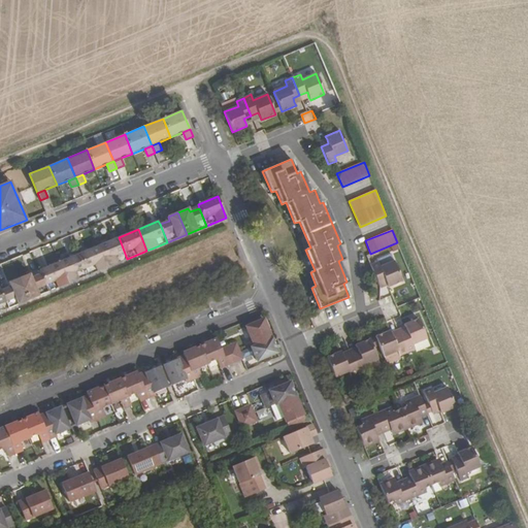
[(119,237),(99,245),(107,267),(127,259),(119,237)]
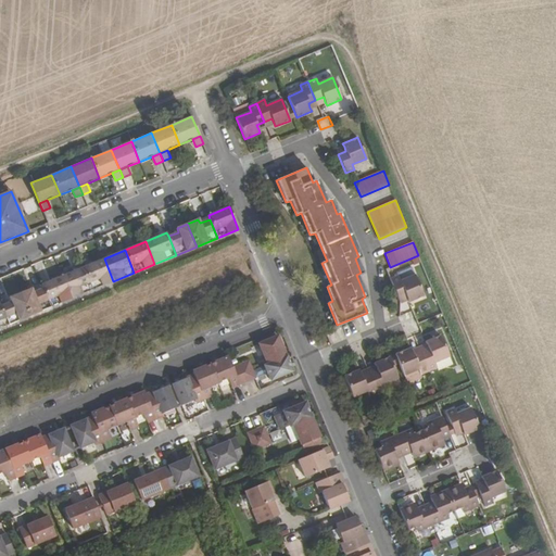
[(104,258),(83,267),(92,290),(113,281),(104,258)]
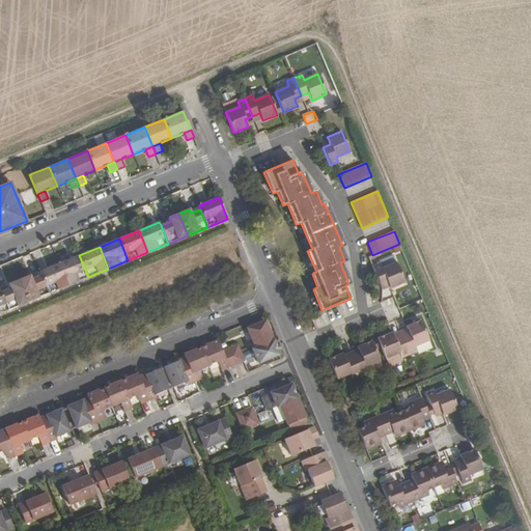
[(79,255),(59,263),(60,268),(68,285),(88,277),(79,255)]
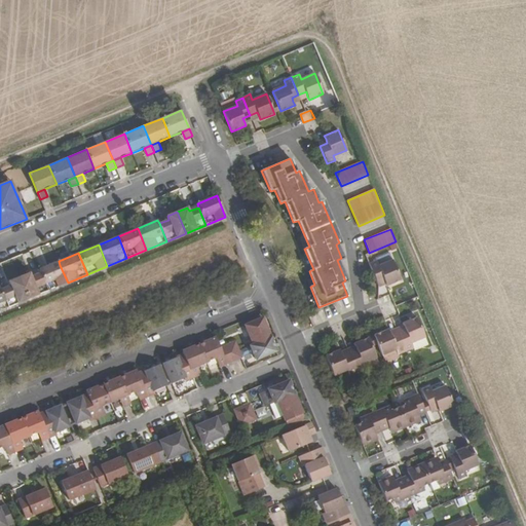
[(377,261),(369,264),(376,282),(384,278),(386,284),(387,287),(401,280),(392,260),(379,266),(377,261)]
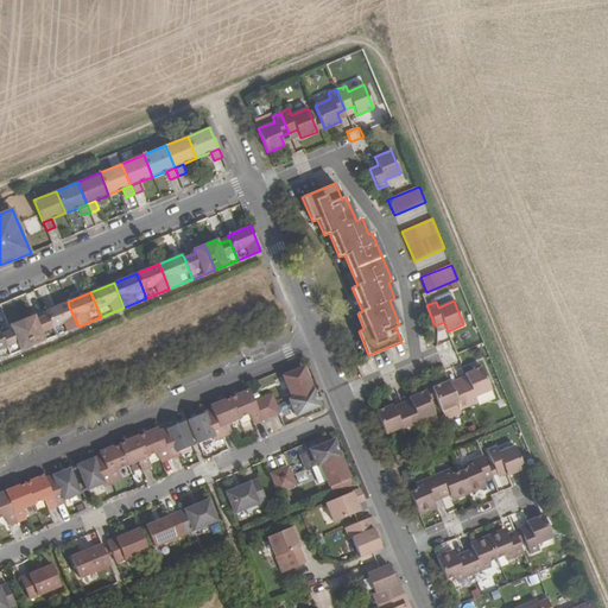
[(57,306),(45,311),(55,336),(78,327),(69,306),(58,311),(57,306)]
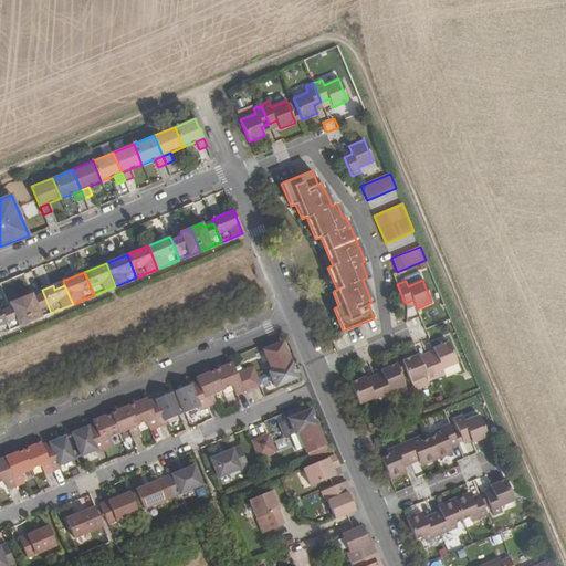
[(42,290),(21,299),(30,322),(51,313),(42,290)]
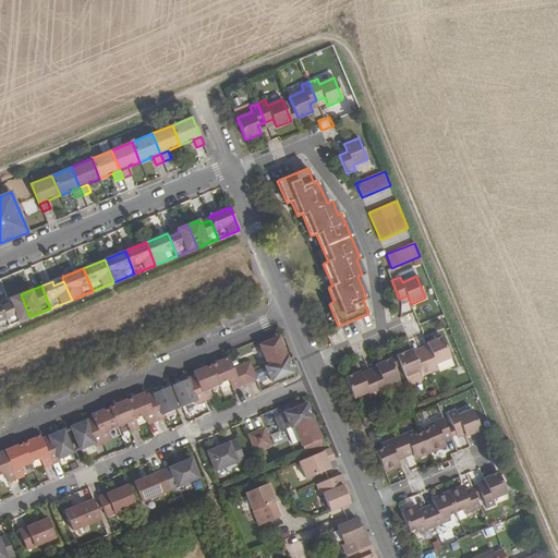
[(11,303),(1,307),(9,326),(29,317),(21,294),(10,299),(11,303)]
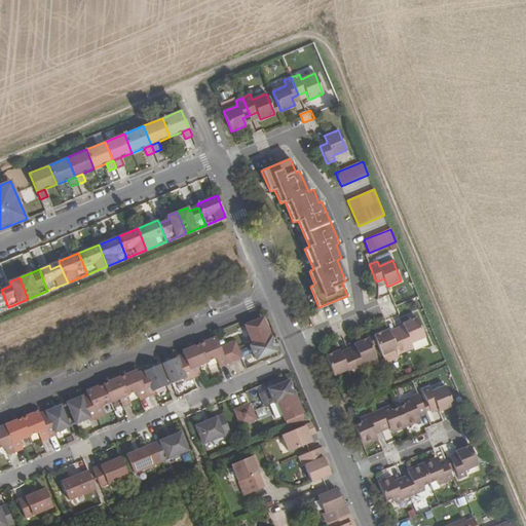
[(0,287),(0,310),(8,307),(1,290),(0,287)]
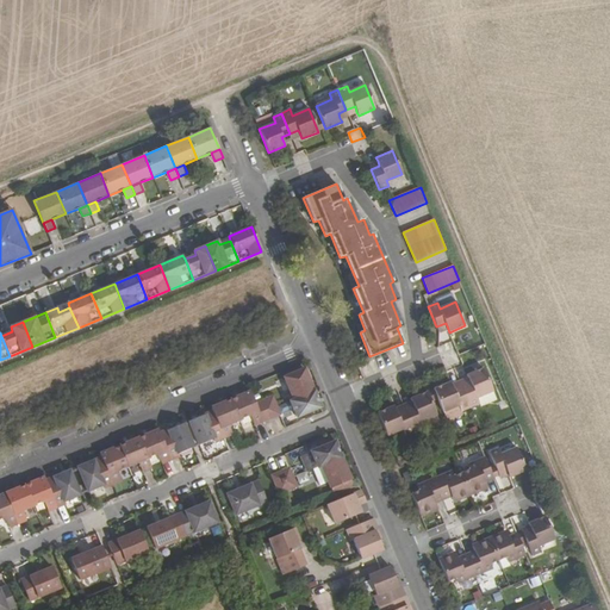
[(446,369),(461,363),(452,341),(437,347),(446,369)]
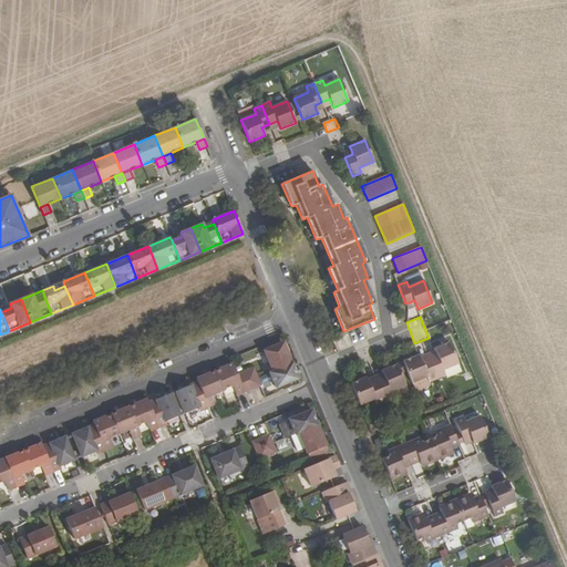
[(436,357),(429,360),(437,379),(445,375),(443,370),(457,363),(449,342),(433,348),(435,351),(436,357)]
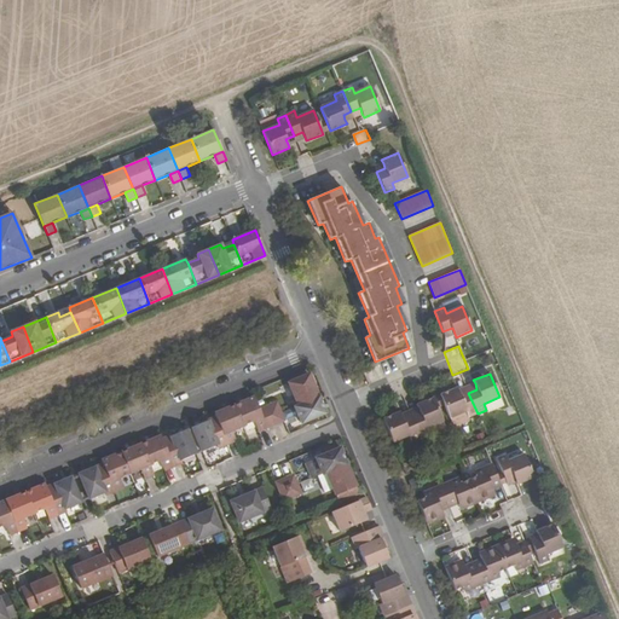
[(298,406),(318,398),(308,375),(288,383),(298,406)]
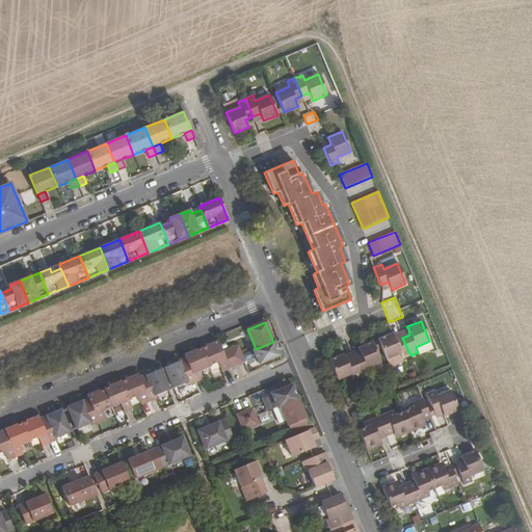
[(402,358),(410,355),(402,338),(395,340),(394,336),(392,333),(378,339),(378,340),(382,348),(387,360),(400,353),(402,358)]
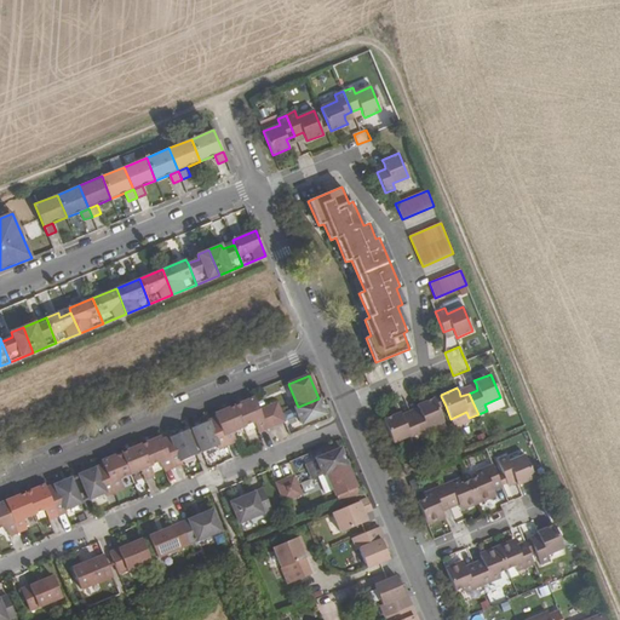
[(441,396),(434,399),(438,409),(446,406),(441,396)]
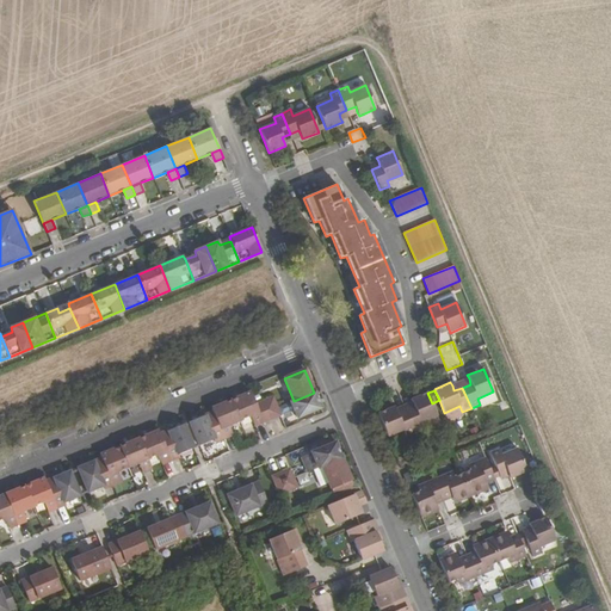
[(254,426),(263,423),(255,405),(251,392),(230,401),(239,421),(250,417),(254,426)]
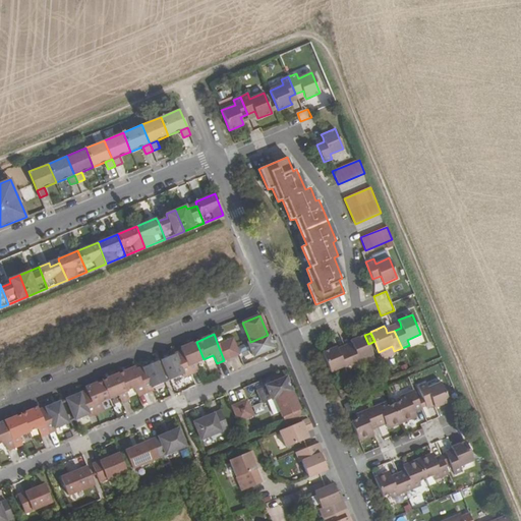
[(420,334),(407,340),(409,345),(410,347),(423,341),(420,334)]
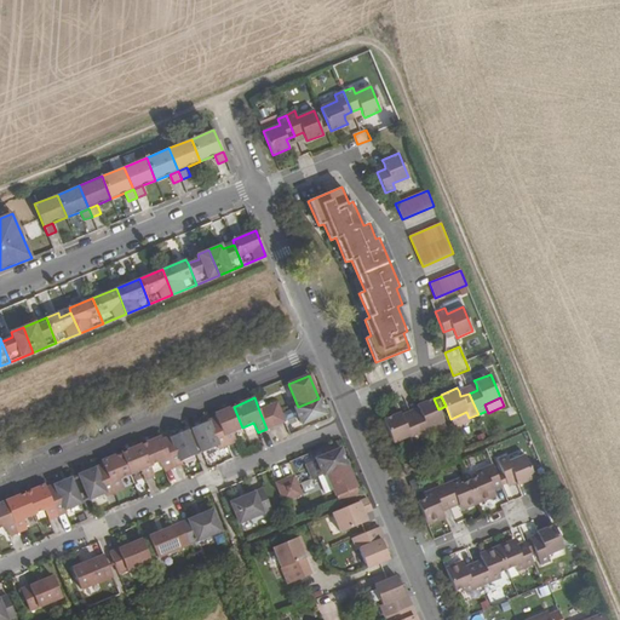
[(302,424),(326,414),(319,399),(298,407),(294,408),(302,424)]
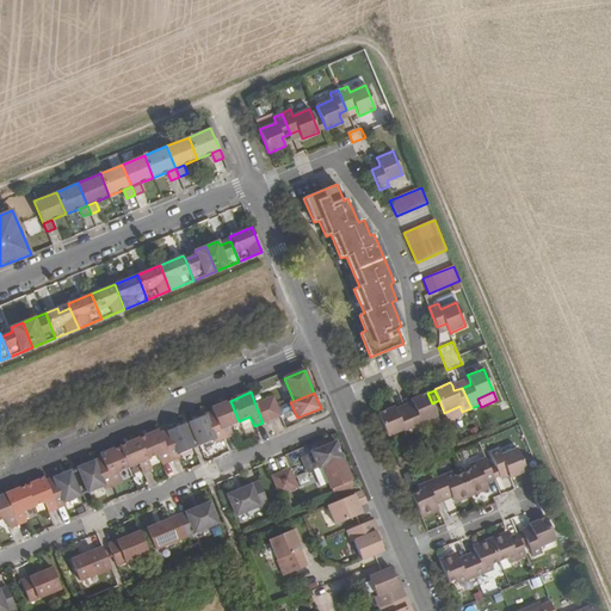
[(414,408),(406,412),(414,432),(424,429),(421,423),(436,417),(437,417),(432,403),(427,393),(411,400),(412,403),(414,408)]
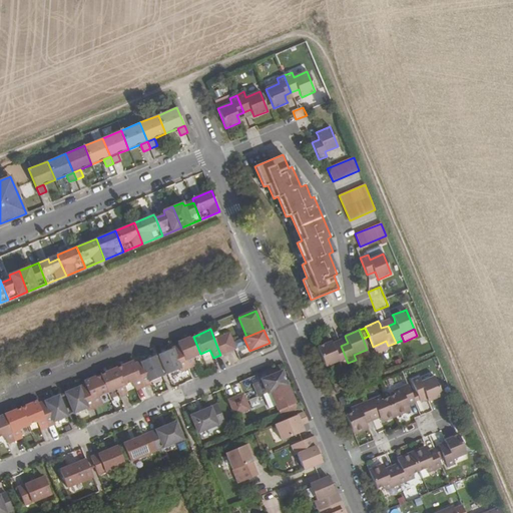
[(221,337),(227,352),(234,349),(232,343),(228,334),(221,337)]
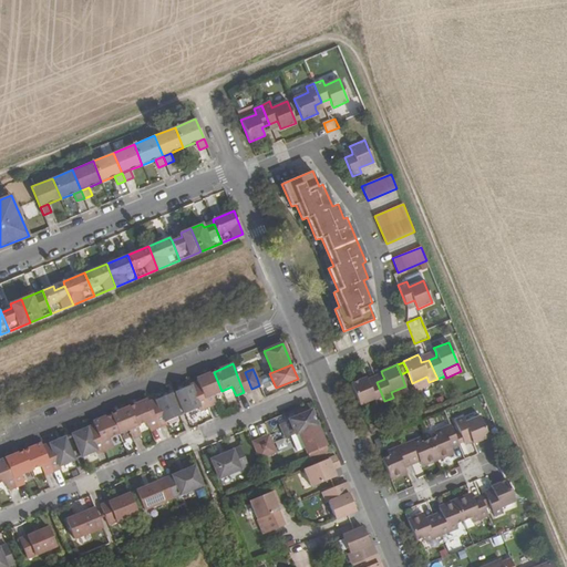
[(222,391),(214,372),(196,379),(197,382),(207,406),(216,403),(212,394),(222,391)]
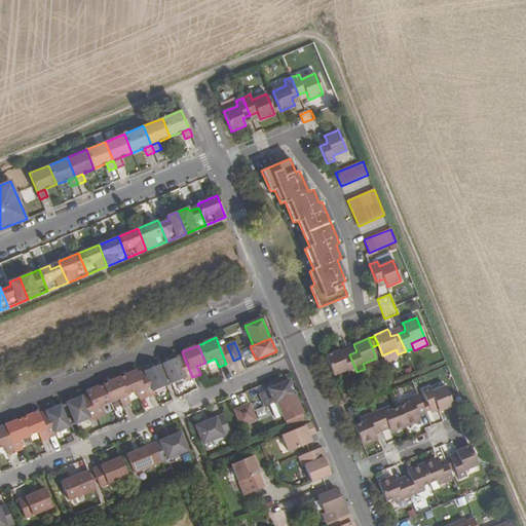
[(226,364),(233,361),(227,345),(220,348),(226,364)]
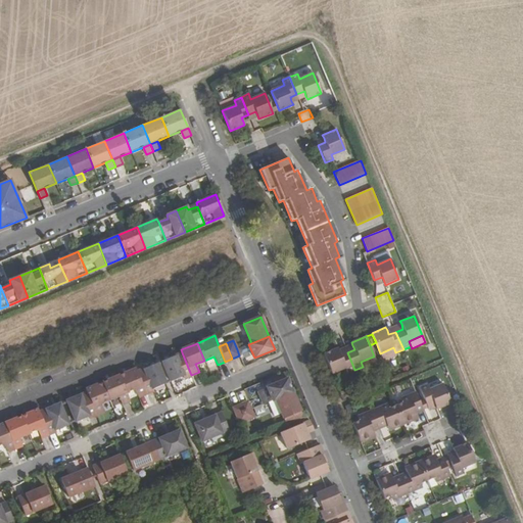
[(396,354),(395,352),(393,347),(380,353),(383,360),(396,354)]
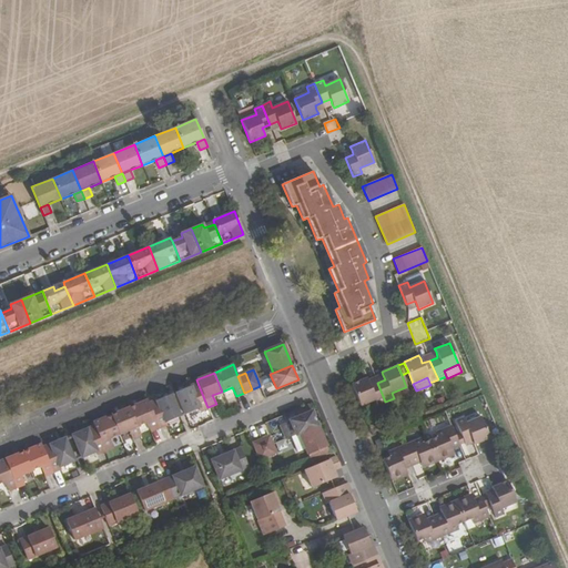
[(377,405),(385,402),(377,383),(371,386),(368,381),(366,378),(352,384),(361,406),(375,399),(377,405)]
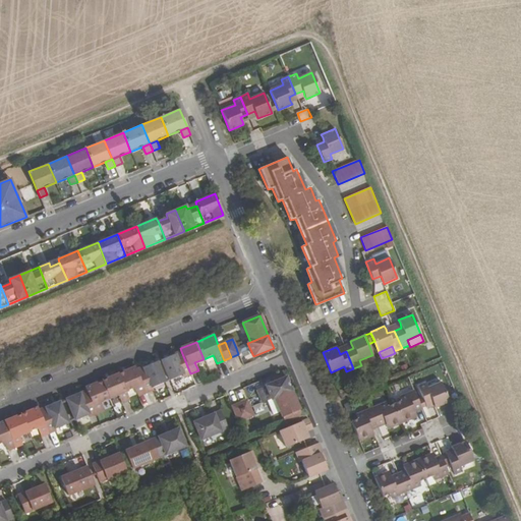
[(170,380),(182,374),(183,377),(190,373),(181,351),(161,359),(170,380)]
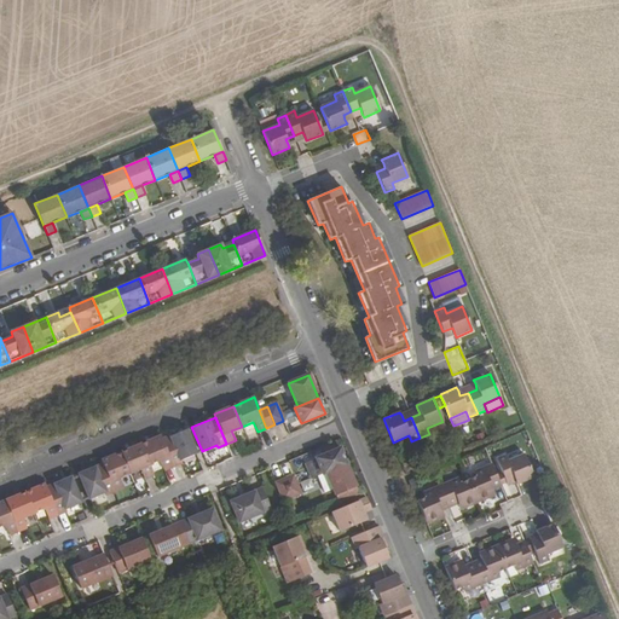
[(429,437),(433,438),(443,433),(445,431),(441,422),(427,428),(429,434),(429,437)]
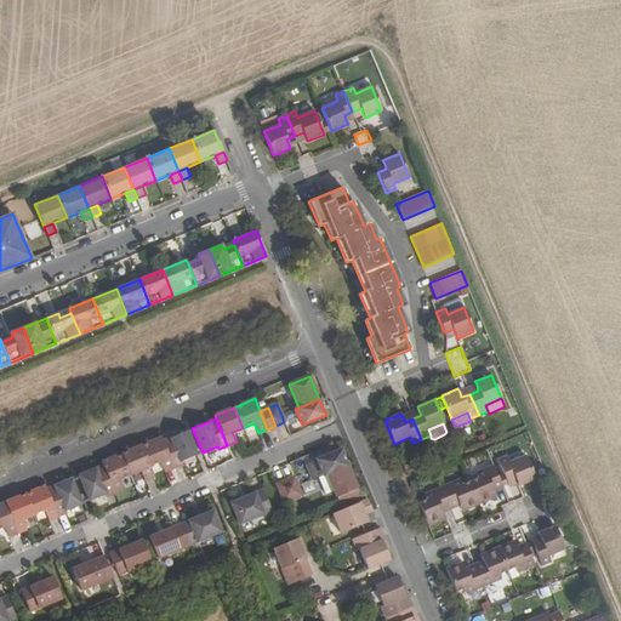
[(174,468),(182,465),(181,462),(197,455),(187,431),(163,442),(169,459),(174,468)]
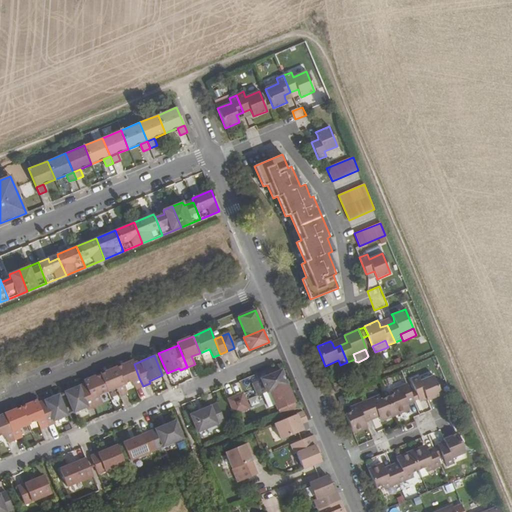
[(116,368),(123,385),(132,381),(136,389),(143,386),(139,378),(134,364),(132,361),(116,368)]
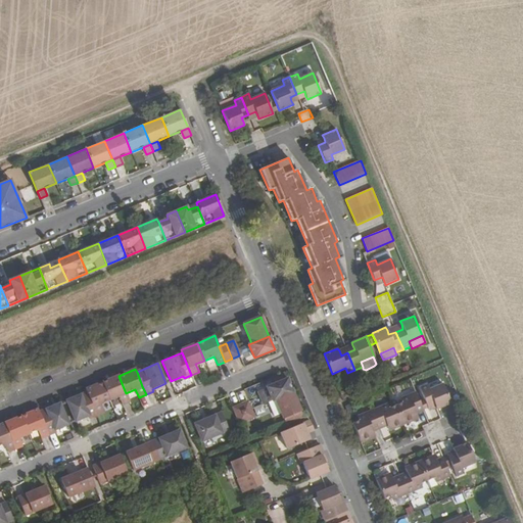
[(272,400),(292,392),(284,373),(269,379),(271,385),(266,387),(267,388),(272,400)]
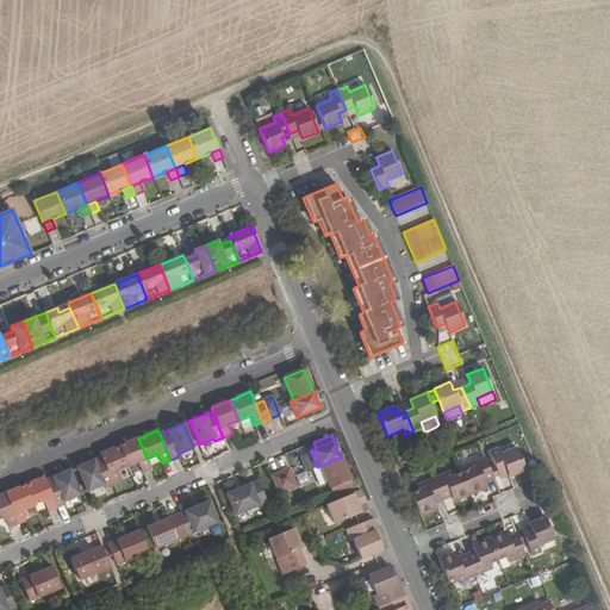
[(119,447),(128,466),(138,462),(142,472),(151,468),(147,459),(138,439),(119,447)]
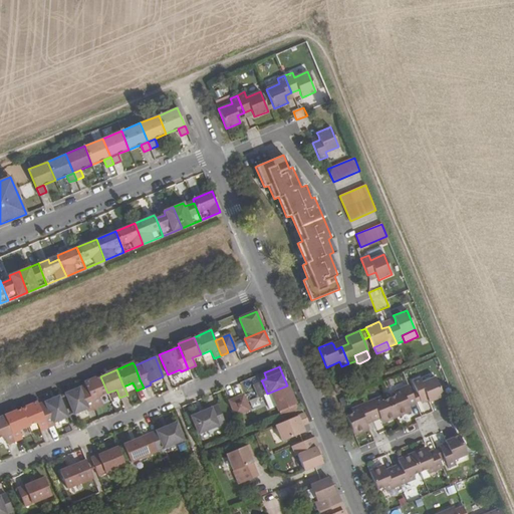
[(94,408),(101,405),(98,397),(107,393),(100,376),(84,382),(85,386),(94,408)]
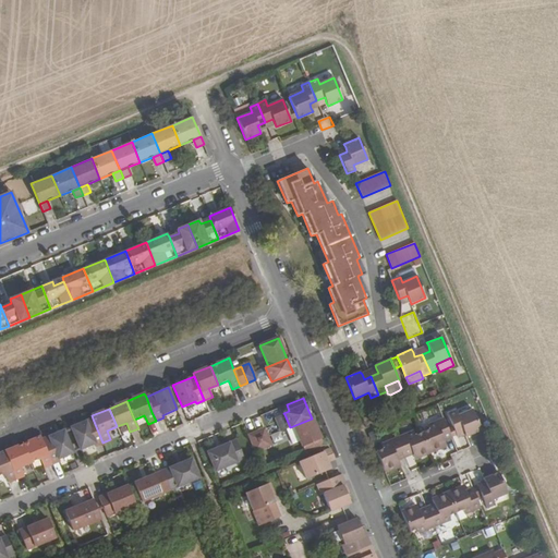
[(456,410),(447,413),(455,432),(462,428),(464,434),(466,437),(481,431),(472,409),(458,415),(456,410)]
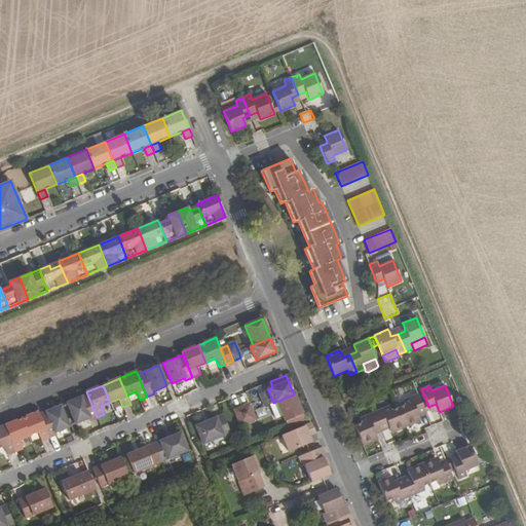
[(350,389),(341,395),(345,403),(354,400),(350,389)]
